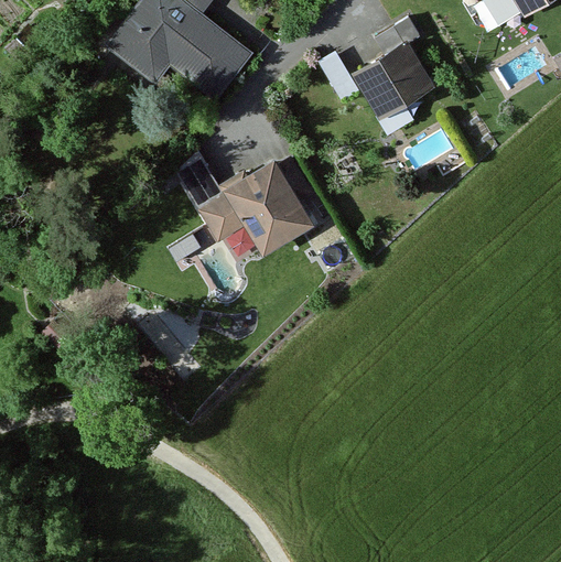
[(139,0),(105,47),(155,83),(169,66),(216,100),(252,50),(202,13),(212,0),(139,0)]
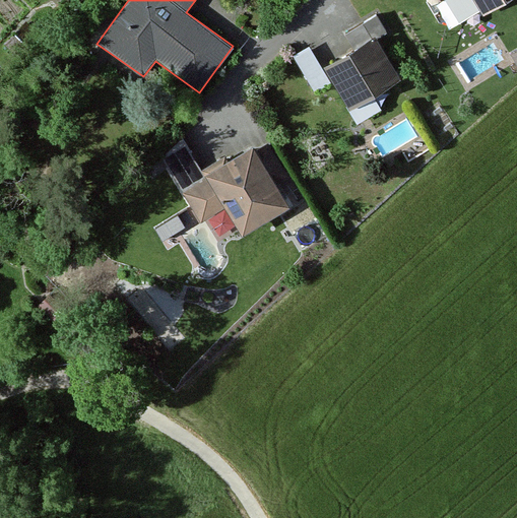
[(438,0),(440,3),(445,0),(472,0),(482,15),(507,0),(438,0)]
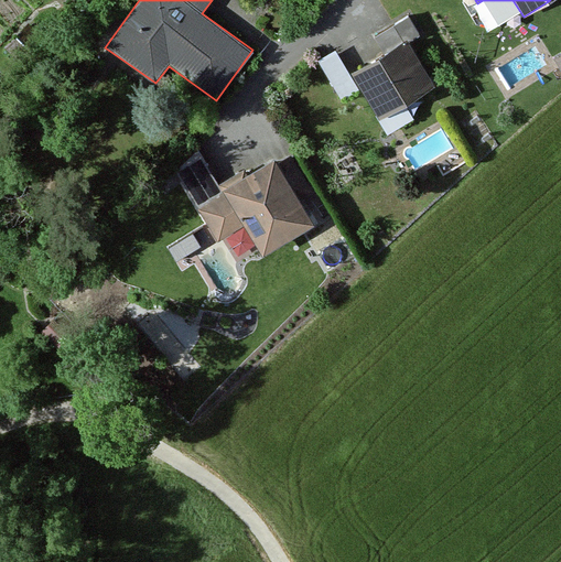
[(423,39),(409,14),(371,38),(383,55),(352,74),(388,133),(413,119),(405,106),(435,87),(411,45),(423,39)]
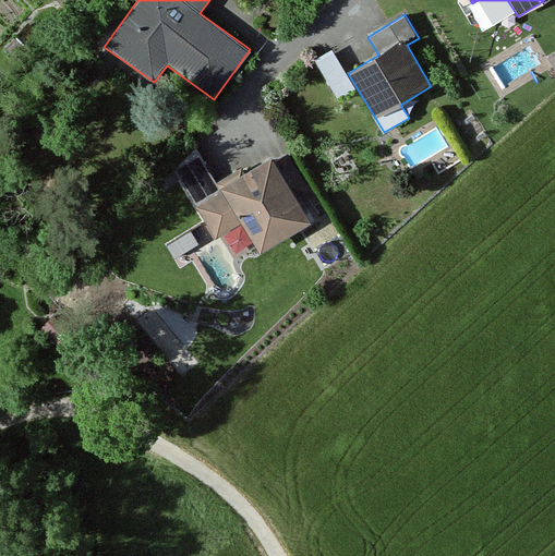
[(350,87),(329,51),(314,61),(334,96),(350,87)]
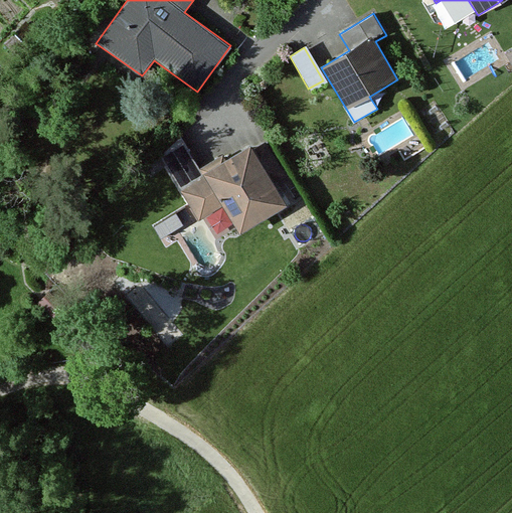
[(202,172),(181,138),(160,156),(197,217),(223,202),(240,229),(287,201),(273,179),(284,172),(266,143),(256,150),(250,142),(202,172)]
